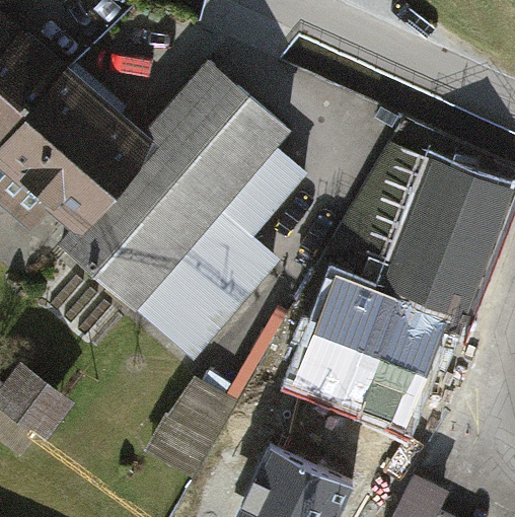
[(0,44),(17,24),(0,9),(0,44)]
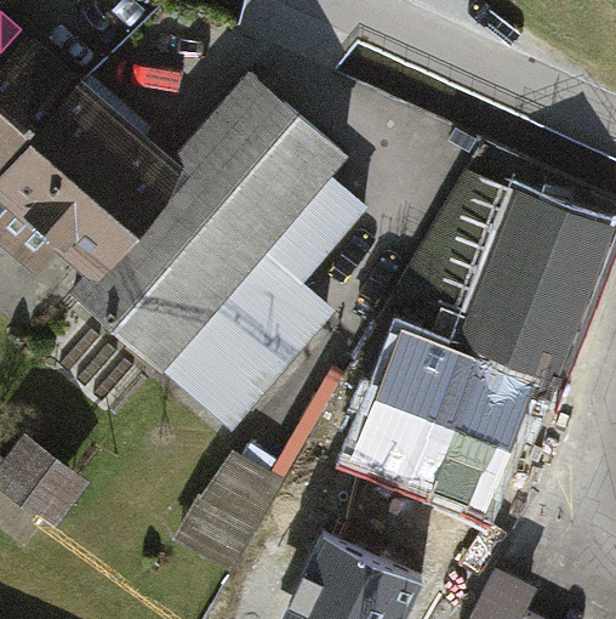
[(0,158),(72,72),(21,29),(0,52),(0,158)]
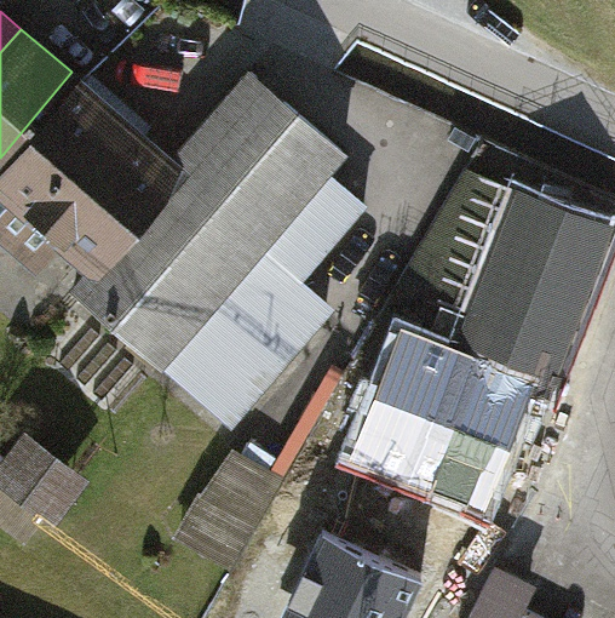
[(72,72),(0,158),(0,241),(235,436),(348,301),(311,270),(363,207),(326,176),(345,153),(239,64),(167,150),(72,72)]
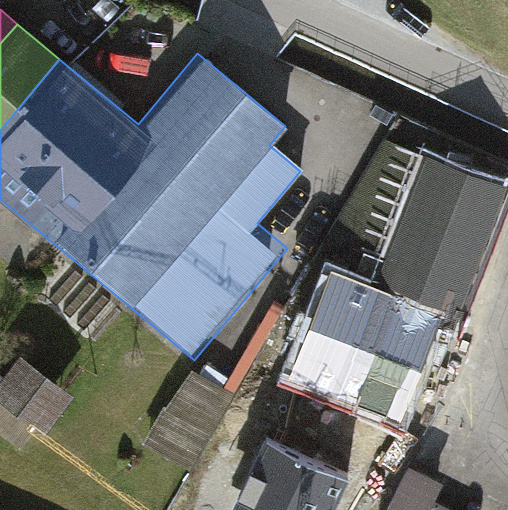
[(507,185),(423,154),(375,287),(331,271),(290,381),(399,420),(434,325),(453,332),(507,185)]
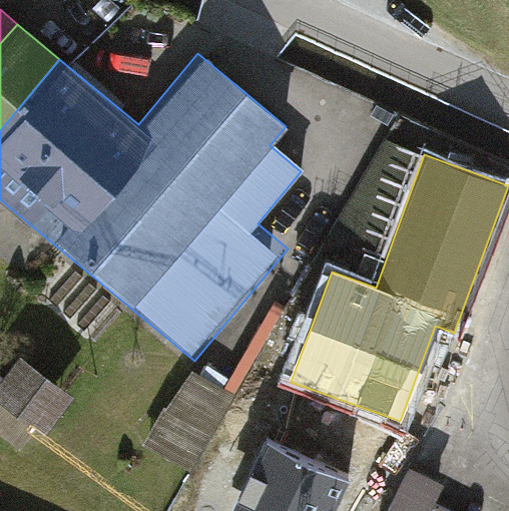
[(0,400),(43,431),(71,392),(16,353),(0,376),(0,400)]
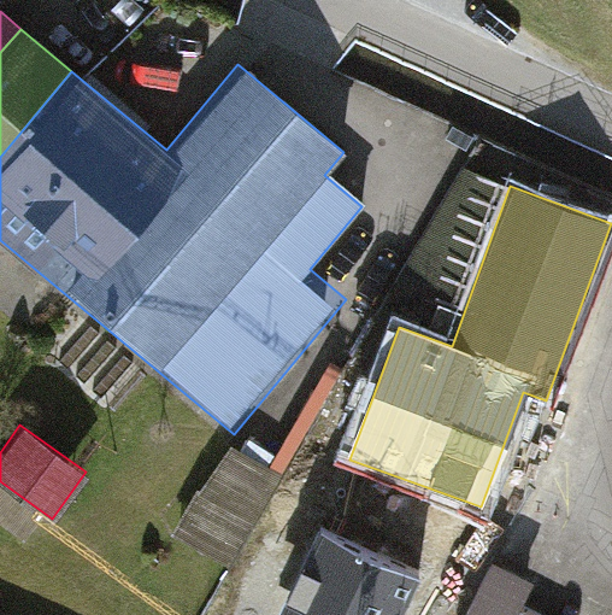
[(224,570),(277,473),(228,446),(153,527),(224,570)]
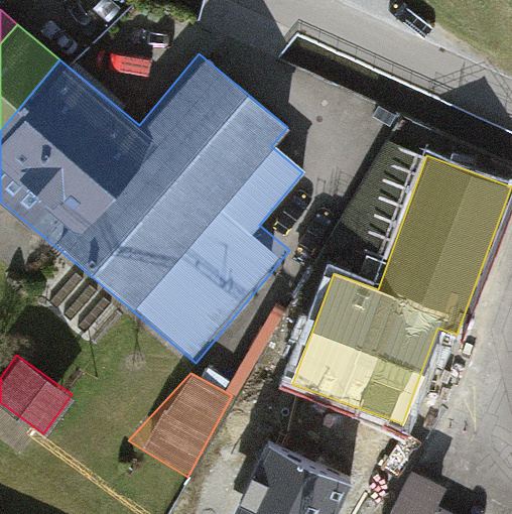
[(300,513),(326,464),(295,448),(262,513),(300,513)]
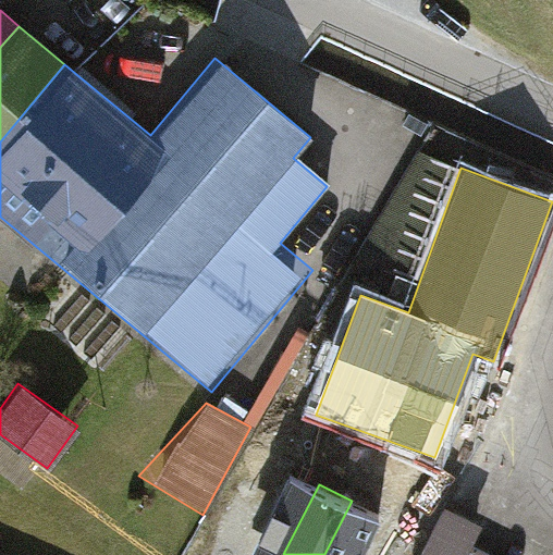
[(482,525),(445,506),(419,554),(484,554),(471,547),(482,525)]
